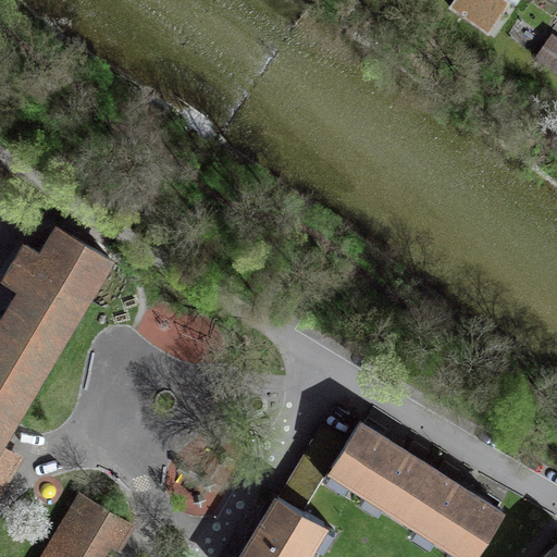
[(556,72),(556,37),(552,34),(535,57),(556,72)]
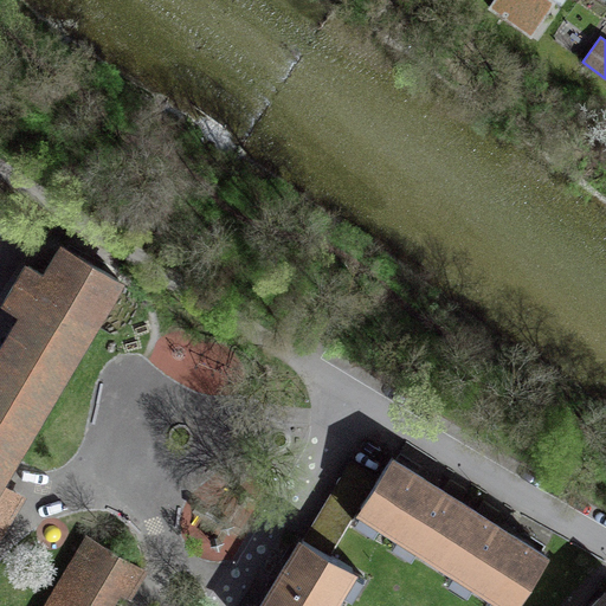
[(0,528),(12,509),(0,502),(8,489),(0,484),(0,478),(6,469),(118,279),(63,246),(45,276),(28,265),(6,303),(24,313),(0,352),(0,528)]
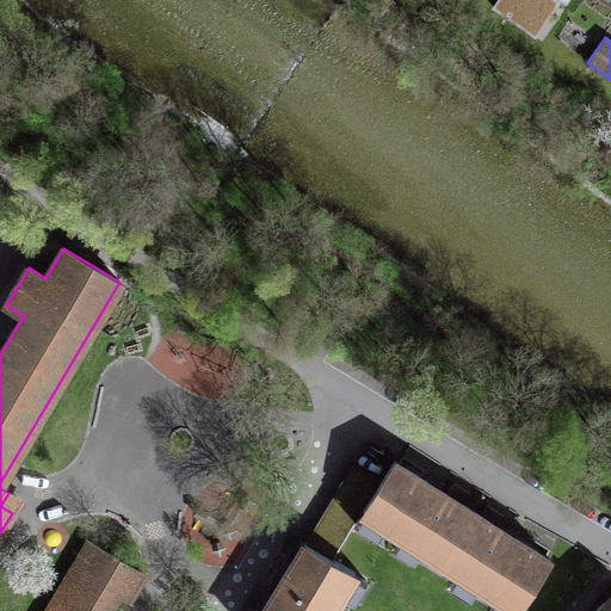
[(366,508),(520,605),(550,557),(511,532),(434,486),(396,462),(383,483),(366,508)]
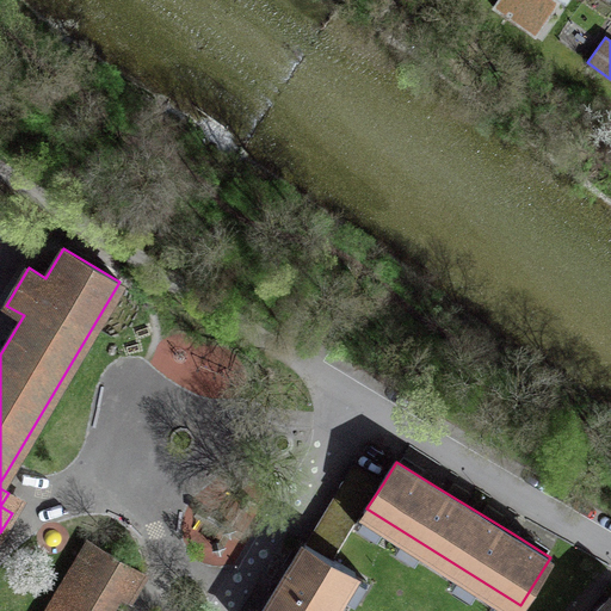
[(366,508),(383,483),(360,469),(313,545),(335,560),(366,508)]
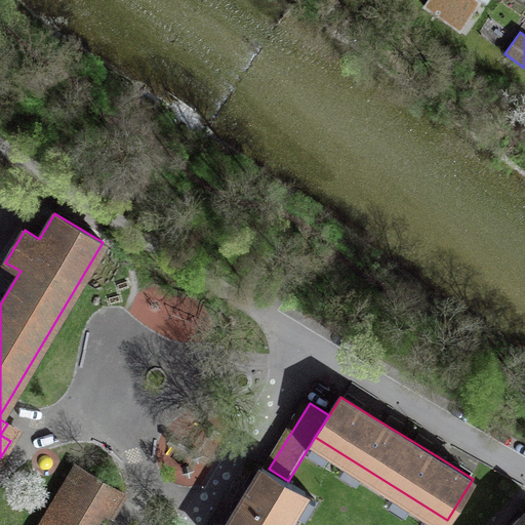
[(110,514),(123,492),(76,465),(39,524),(94,524),(104,511),(110,514)]
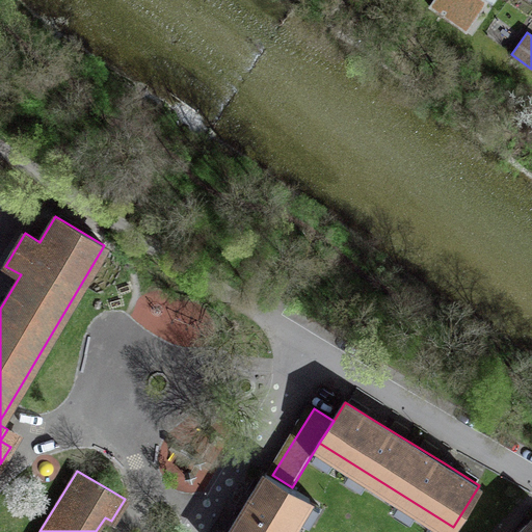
[(287,531),(309,498),(292,487),(272,475),(265,471),(239,511),(225,531),(287,531)]
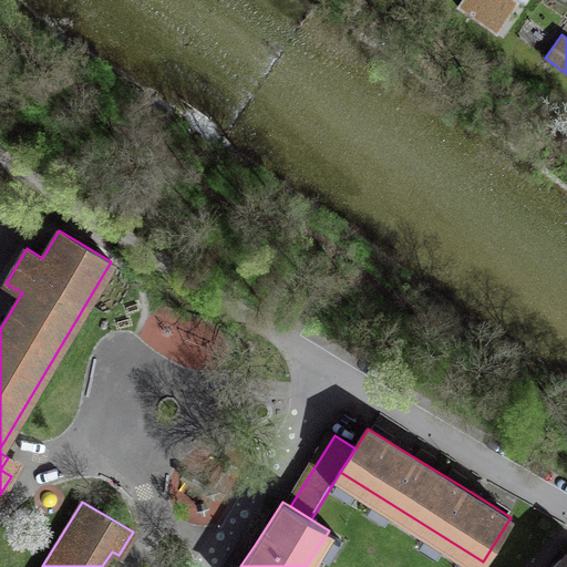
[(566,566),(566,554),(554,566),(566,566)]
